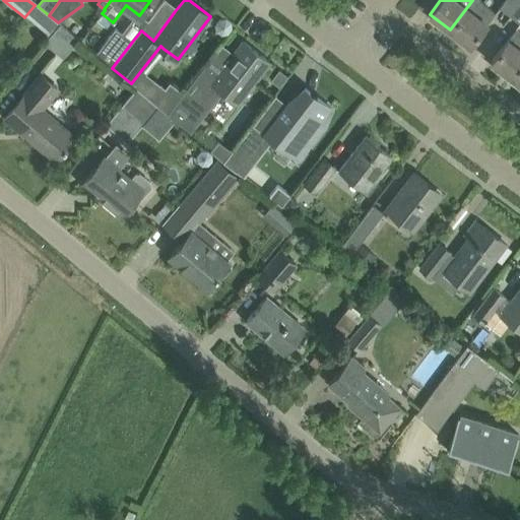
[(478,0),(472,0),(450,29),(470,45),(495,12),(478,0)]
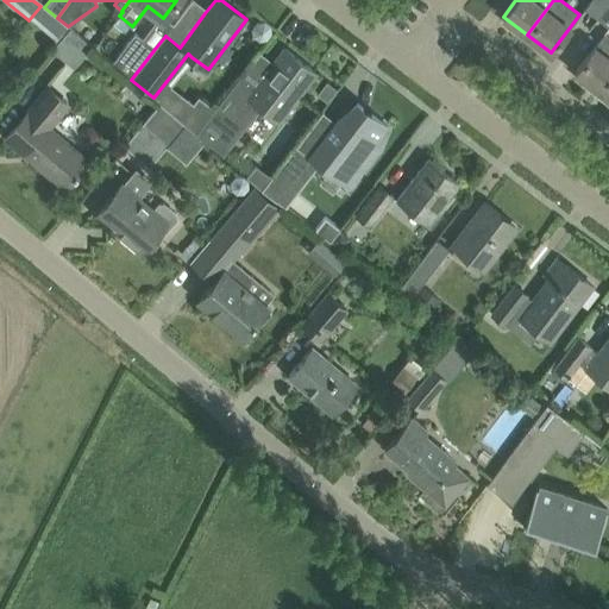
[(597,18),(608,1),(608,0),(591,0),(585,8),(597,18)]
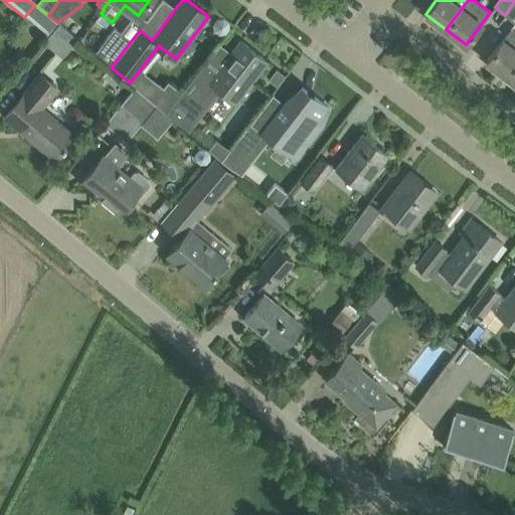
[(514,23),(514,21),(514,1),(505,15),(514,23)]
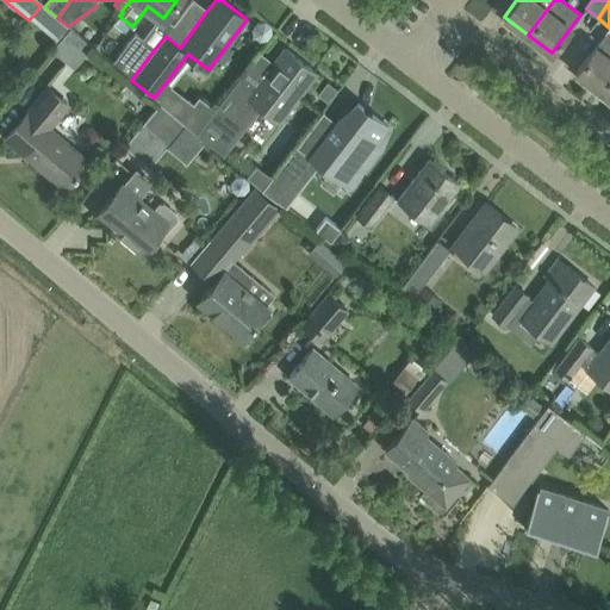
[(51,50),(73,68),(91,45),(69,29),(51,50)]
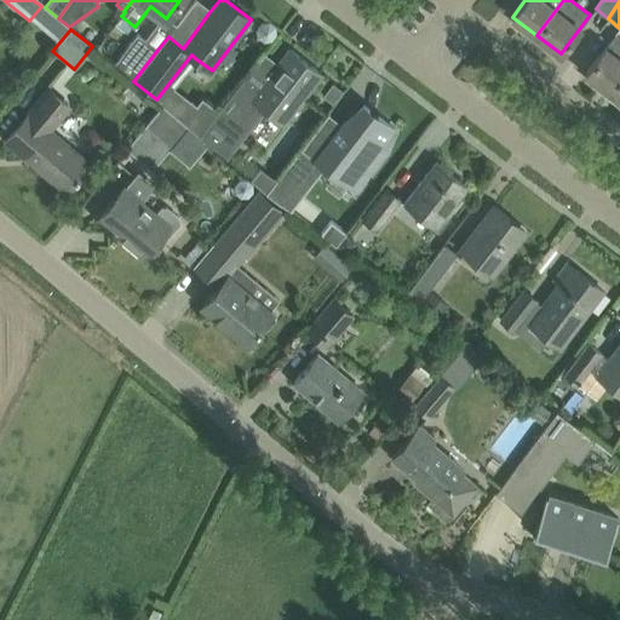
[(133,81),(158,50),(137,34),(114,64),(133,81)]
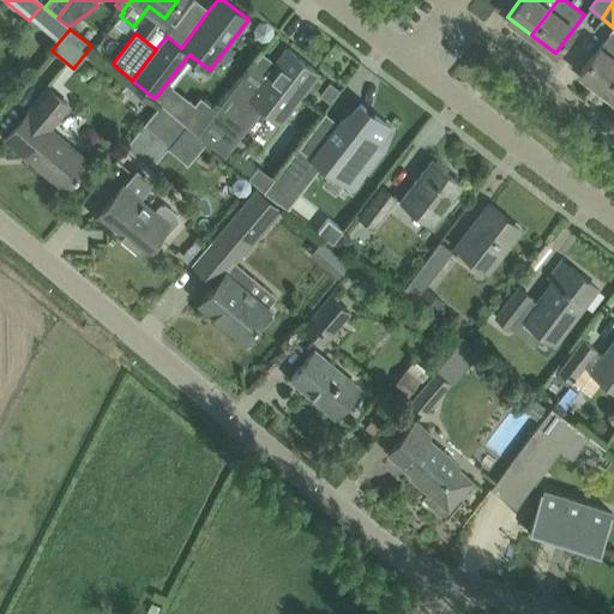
[(605,91),(613,78),(613,40),(608,36),(579,72),(605,91)]
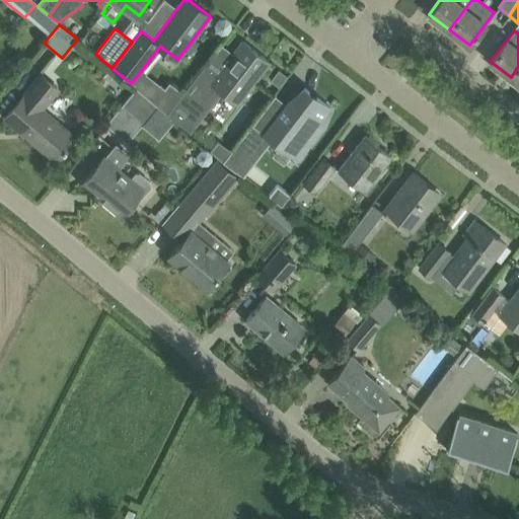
[(220,46),(199,73),(211,82),(222,91),(237,102),(269,61),(243,42),(232,55),(220,46)]
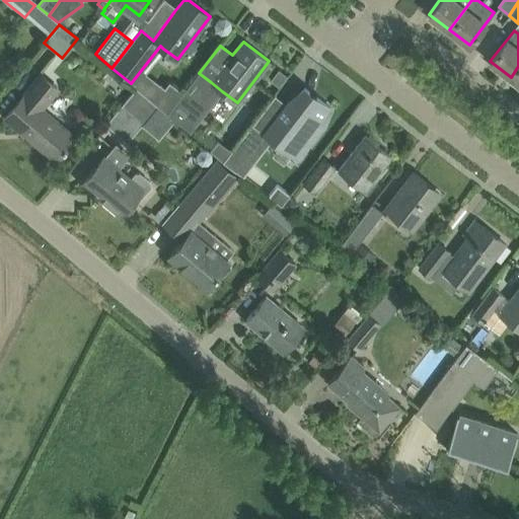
[(182,95),(167,115),(180,126),(191,133),(222,91),(211,82),(199,73),(182,95)]
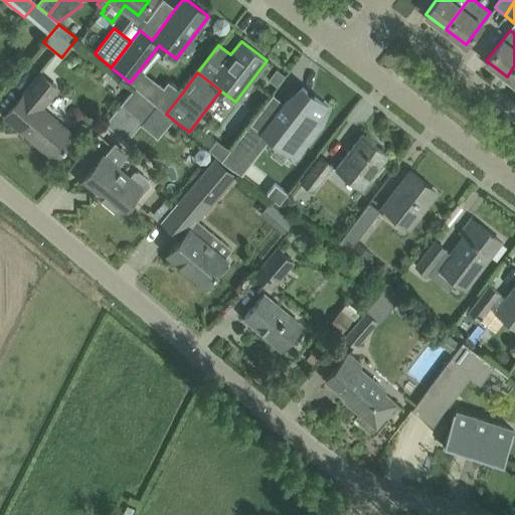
[(63,149),(66,146),(65,145),(73,135),(39,107),(56,87),(41,73),(6,116),(54,157),(62,148),(63,149)]
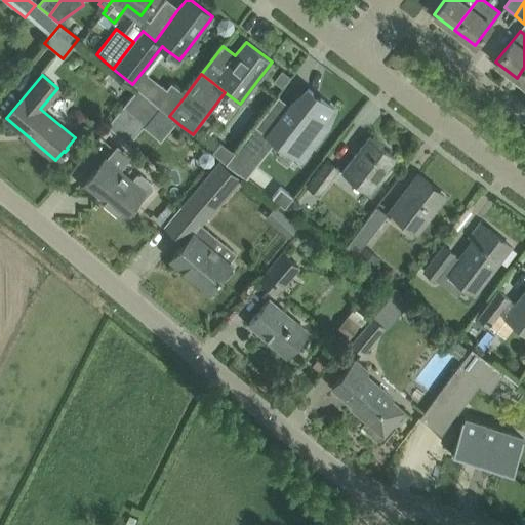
[(171,86),(156,106),(158,109),(168,116),(169,116),(185,96),(171,86)]
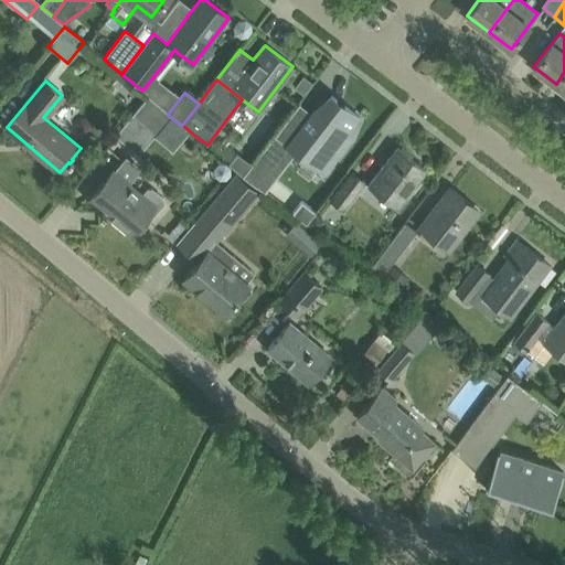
[(246,172),(243,174),(257,185),(265,192),(275,179),(297,151),(305,158),(310,150),(331,166),(324,174),(326,176),(353,140),(351,139),(350,140),(350,141),(349,141),(344,138),(344,137),(349,131),(360,117),(331,96),(317,115),(313,112),(312,110),(313,108),(312,107),(311,109),(309,112),(300,105),(299,104),(300,104),(300,103),(299,102),(273,137),(252,163),(246,172)]
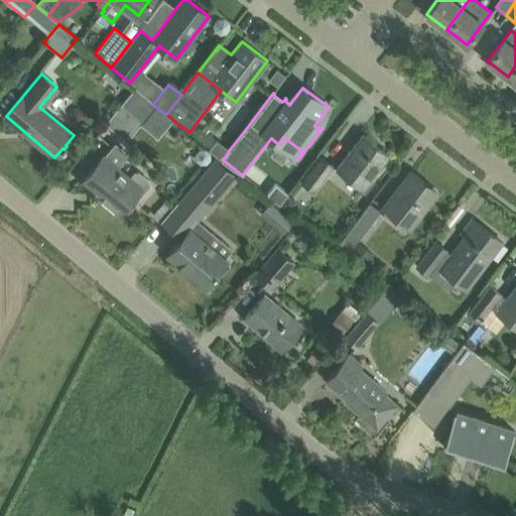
[(121,105),(141,123),(155,107),(153,104),(135,89),(121,105)]
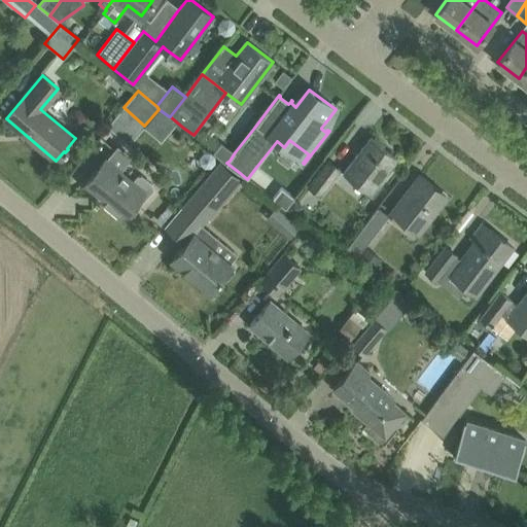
[(371,192),(397,157),(371,137),(344,172),(371,192)]
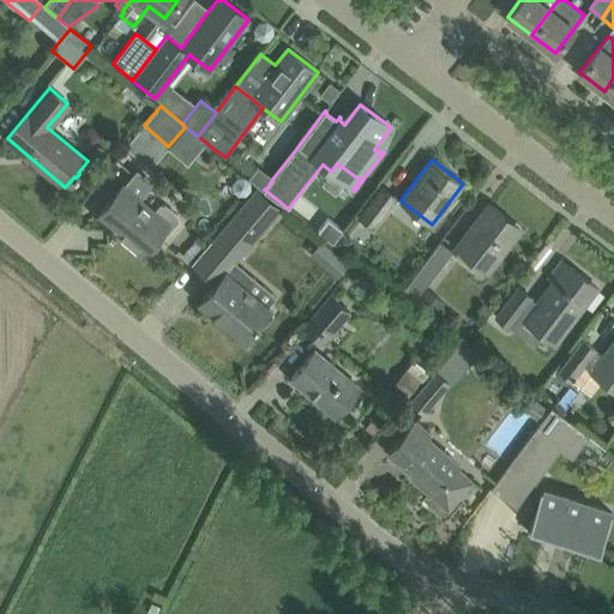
[(258,166),(250,178),(264,190),(268,187),(274,178),(258,166)]
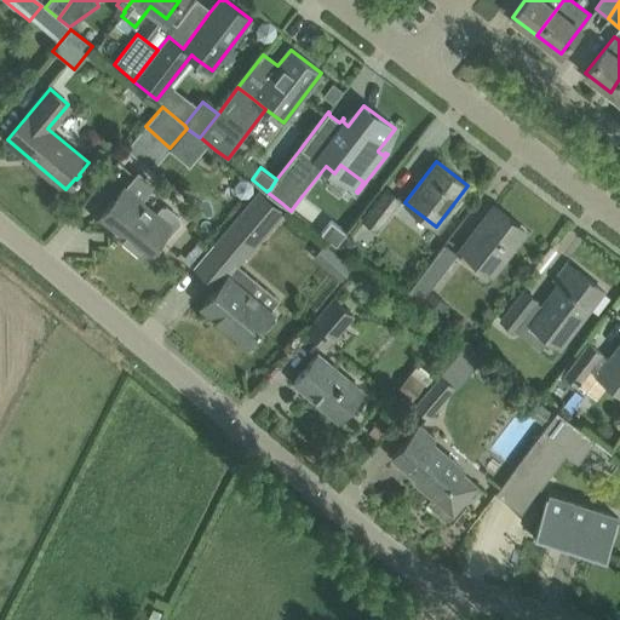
[(132,178),(99,217),(113,229),(109,233),(113,236),(116,231),(144,256),(164,233),(167,236),(179,222),(179,217),(167,206),(161,207),(156,213),(141,200),(148,191),(132,178)]
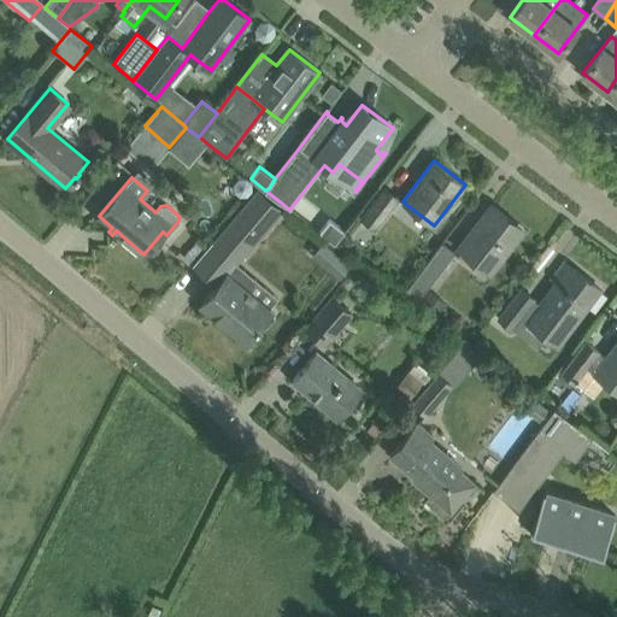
[(257,188),(244,205),(269,225),(282,209),(257,188)]
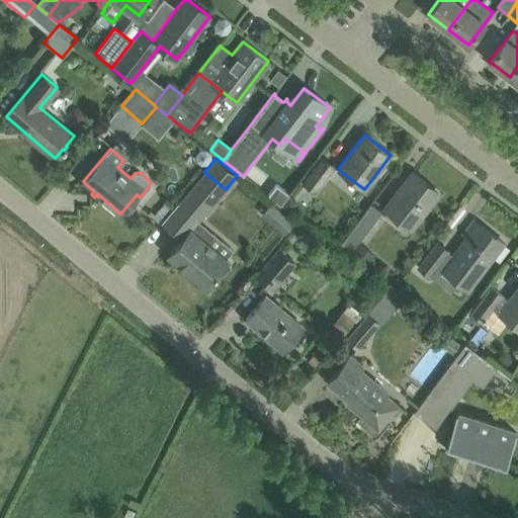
[(303,184),(314,193),(334,167),(323,159),(303,184)]
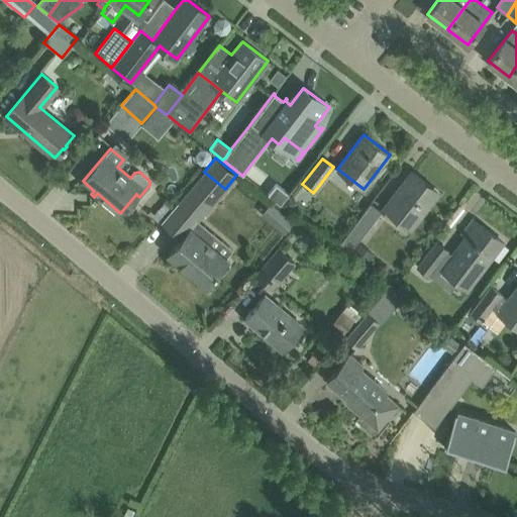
[(410,227),(437,193),(412,173),(385,207),(410,227)]
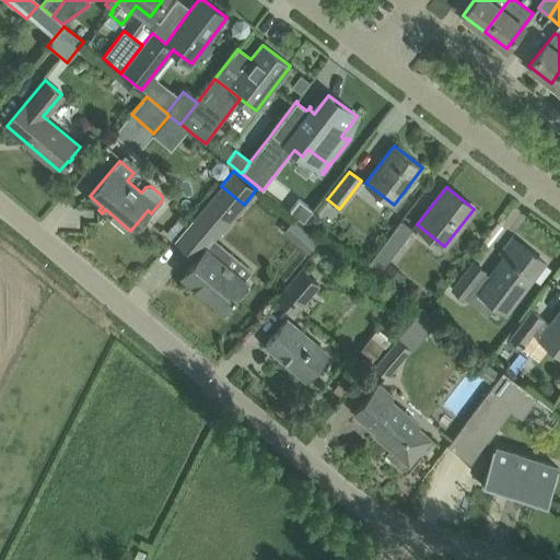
[(299,199),(290,210),(304,221),(313,209),(299,199)]
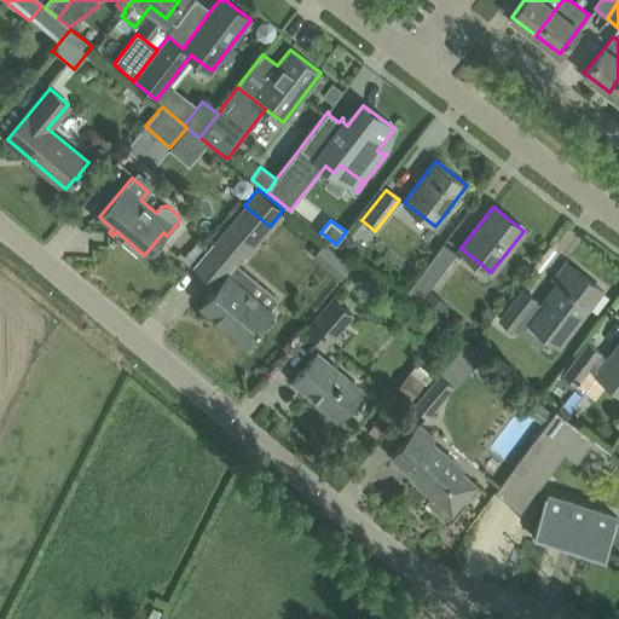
[(236,259),(252,239),(236,229),(221,248),(236,259)]
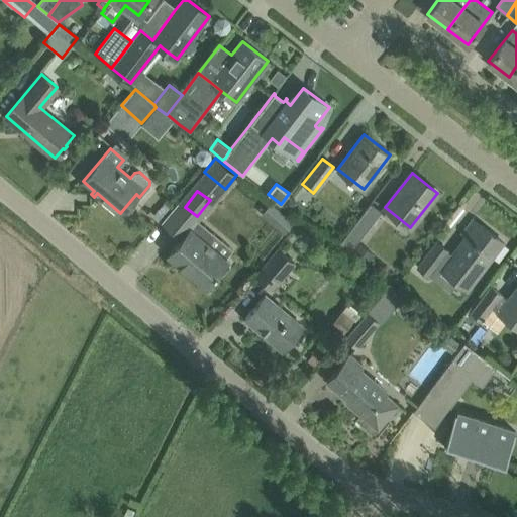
[(338,245),(347,253),(381,212),(371,204),(338,245)]
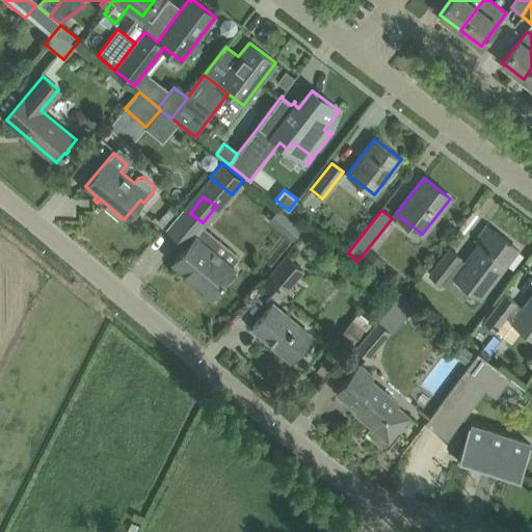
[(291,219),(281,232),(292,241),(302,229),(291,219)]
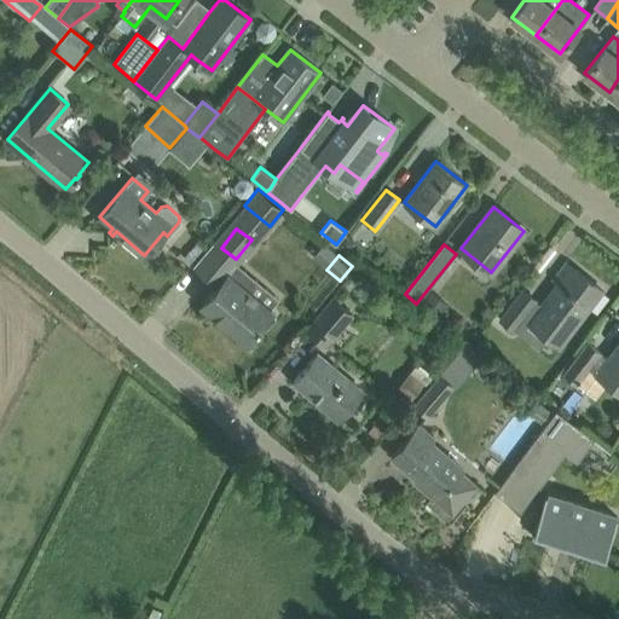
[(524,290),(502,319),(513,328),(521,317),(549,337),(560,346),(602,290),(571,266),(565,262),(554,277),(560,282),(542,305),(524,290)]
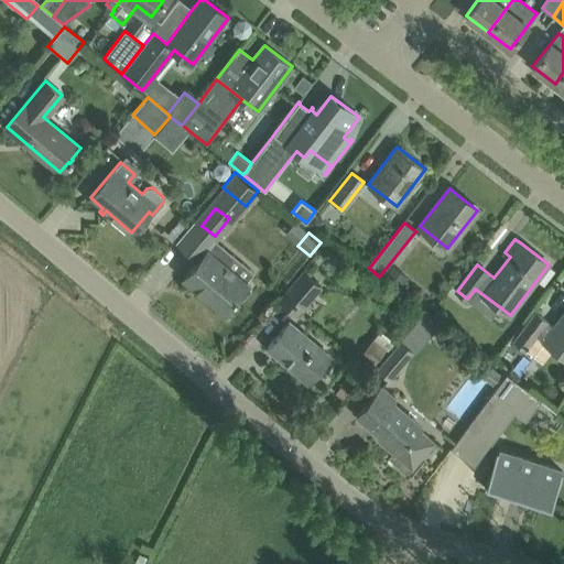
[(248,283),(209,250),(208,249),(184,277),(225,311),(248,283)]
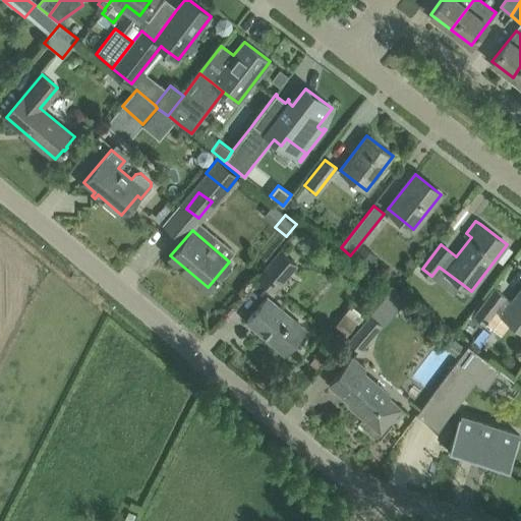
[(377,255),(363,244),(355,254),(368,266),(377,255)]
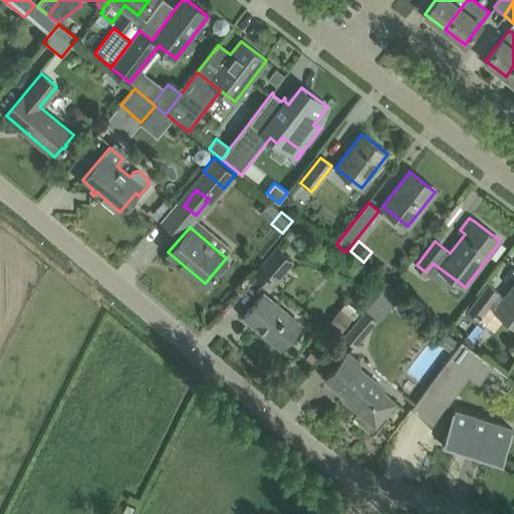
[(253,272),(272,288),(294,262),(275,245),(253,272)]
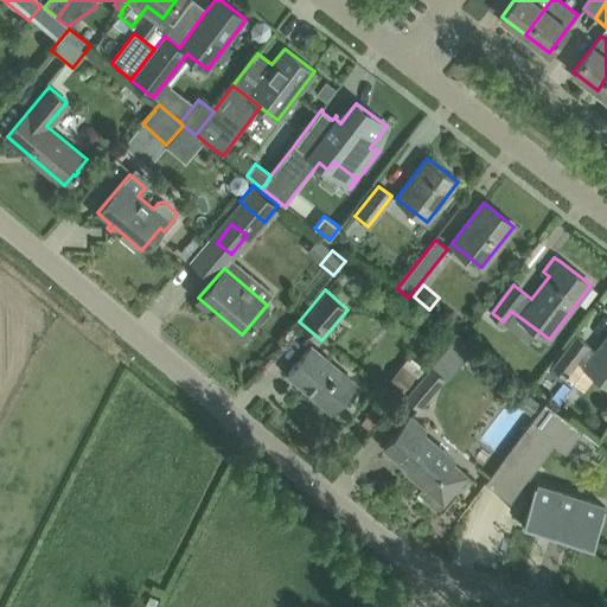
[(458,369),(474,350),(460,337),(442,357),(458,369)]
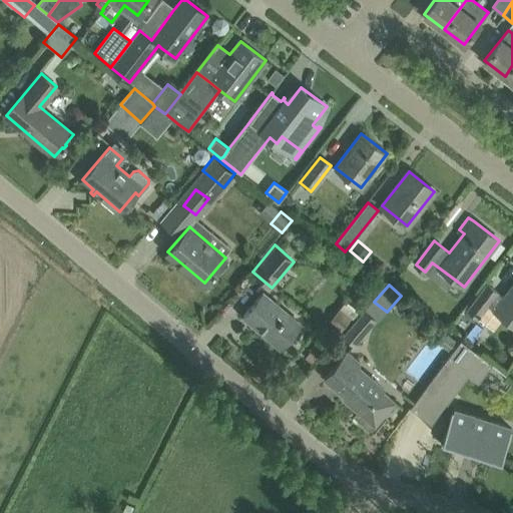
[(488,285),(469,309),(479,317),(488,305),(503,317),(512,324),(512,285),(504,297),(498,293),(488,285)]
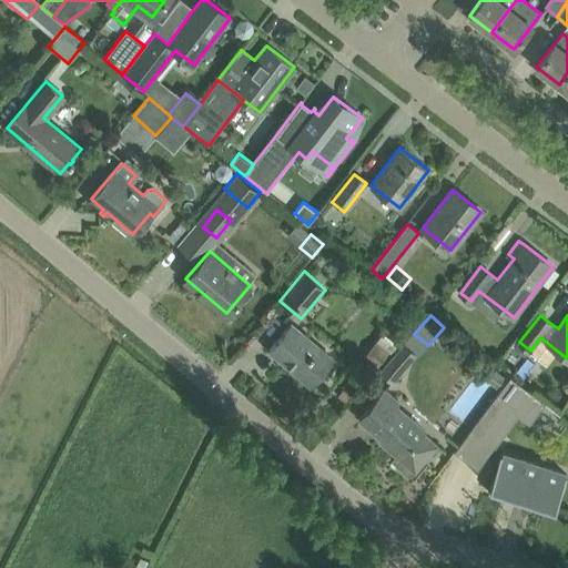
[(292,323),(270,350),(311,384),(333,357),(292,323)]
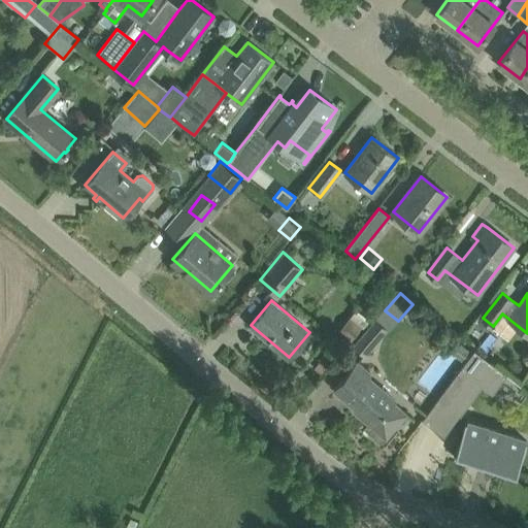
[(361,327),(350,318),(338,331),(350,340),(361,327)]
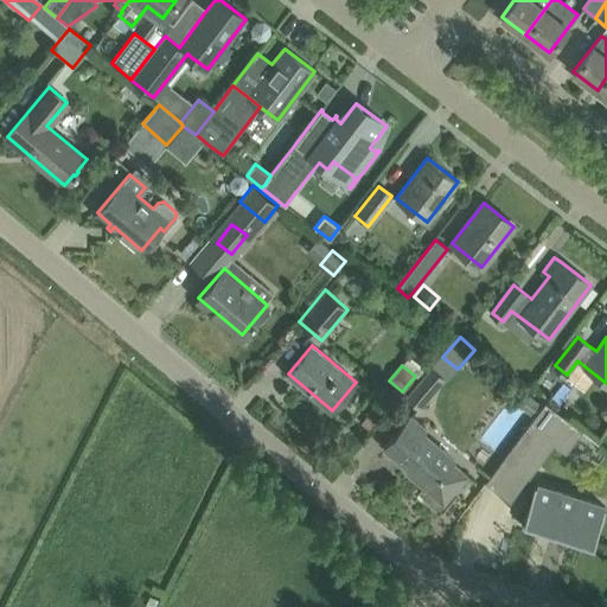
[(419,408),(446,378),(434,368),(407,397),(419,408)]
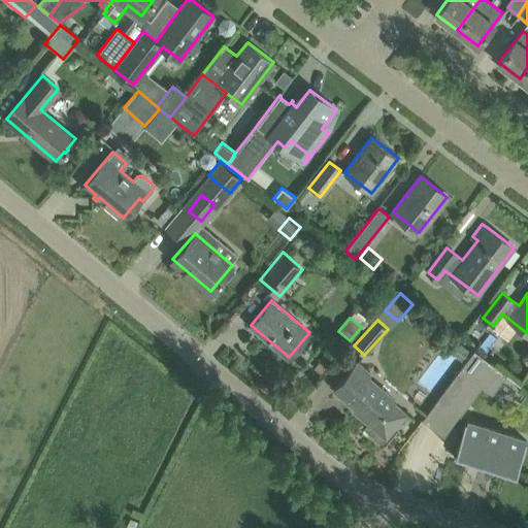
[(466,353),(458,347),(453,352),(462,359),(466,353)]
